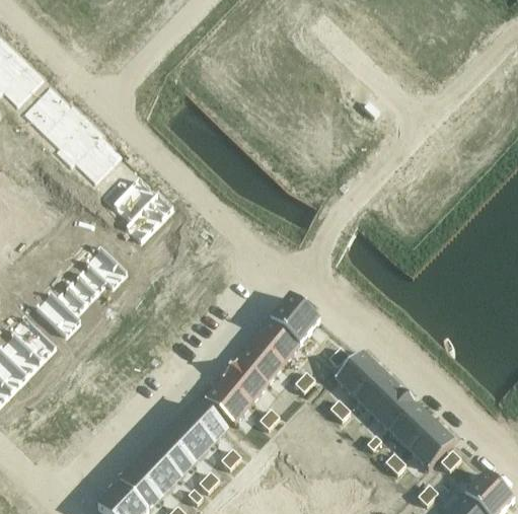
[(37,0),(50,12),(61,0),(37,0)]
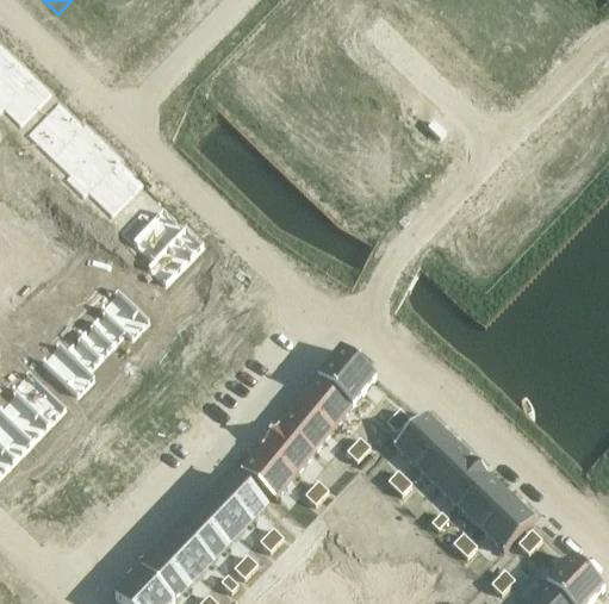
[(356,5),(349,12),(360,22),(366,14),(356,5)]
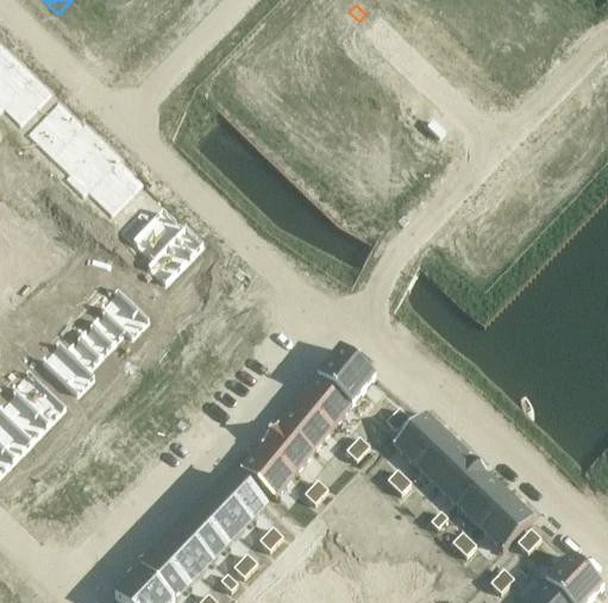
[(449,10),(438,19),(445,26),(455,16),(449,10)]
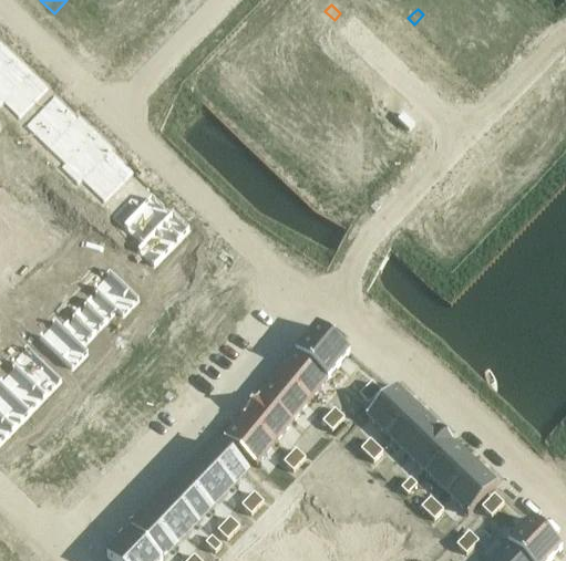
[(325,11),(318,17),(328,27),(335,20),(325,11)]
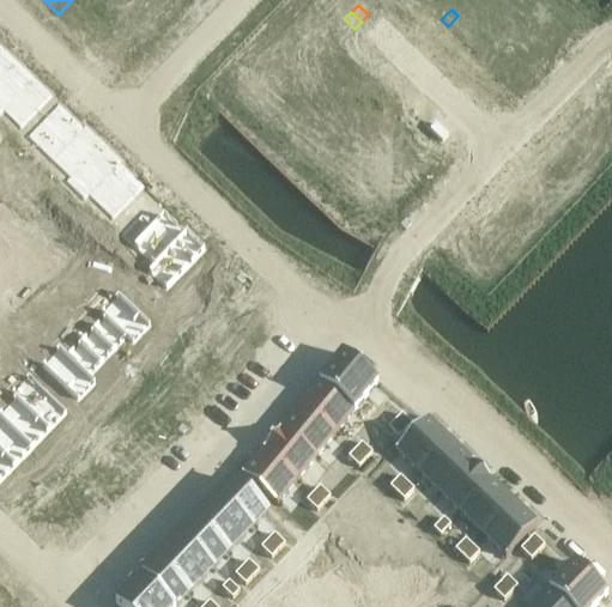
[(458,16),(448,26),(455,32),(465,23),(458,16)]
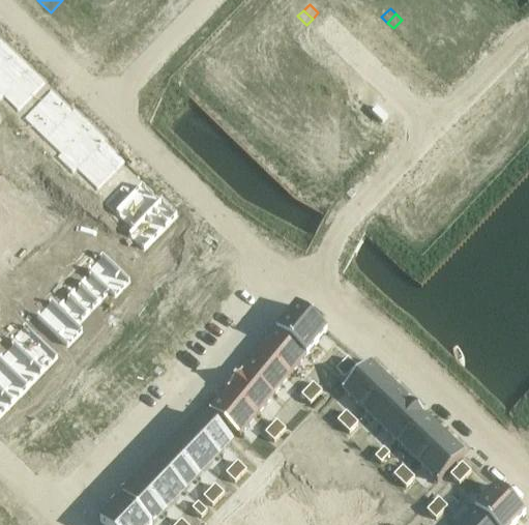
[(247,24),(239,32),(245,38),(254,29),(247,24)]
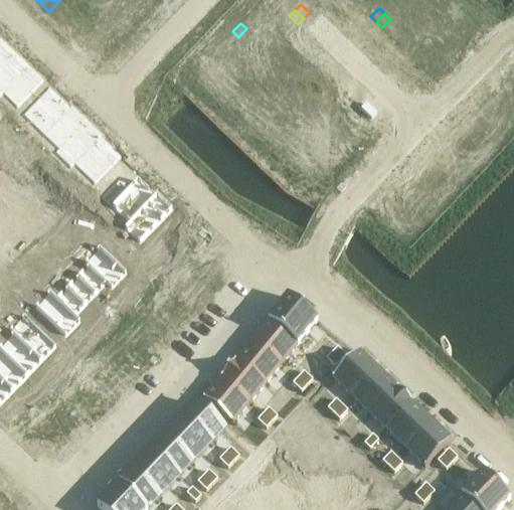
[(251,33),(242,42),(248,47),(258,39),(251,33)]
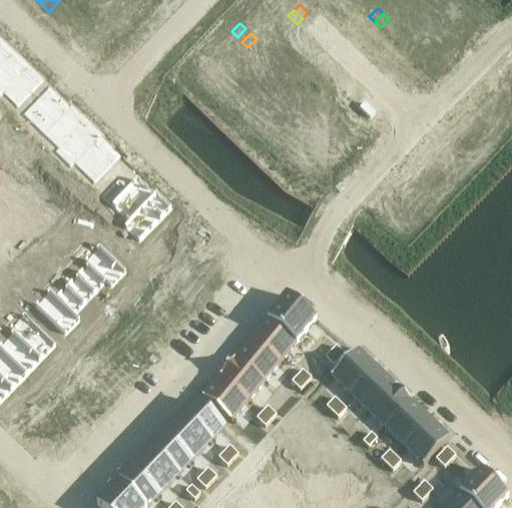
[(0,59),(12,46),(0,34),(0,59)]
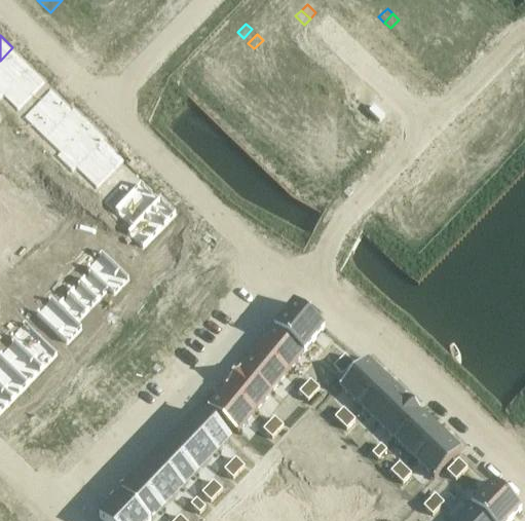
[(263,40),(254,48),(260,54),(268,45),(263,40)]
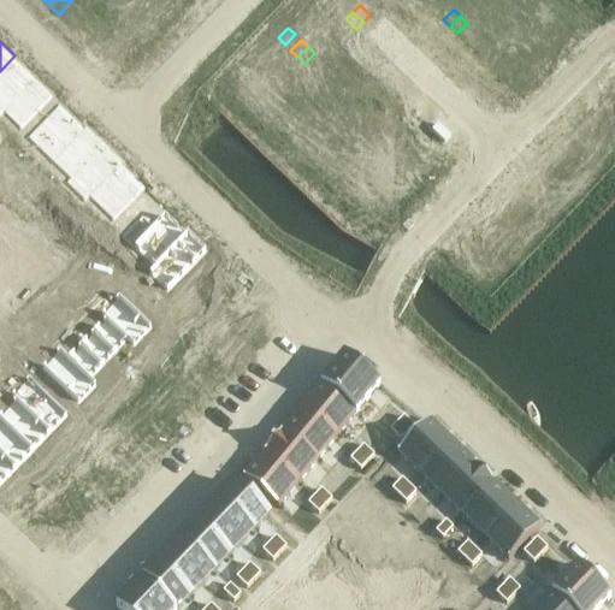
[(495,49),(485,59),(492,66),(502,55),(495,49)]
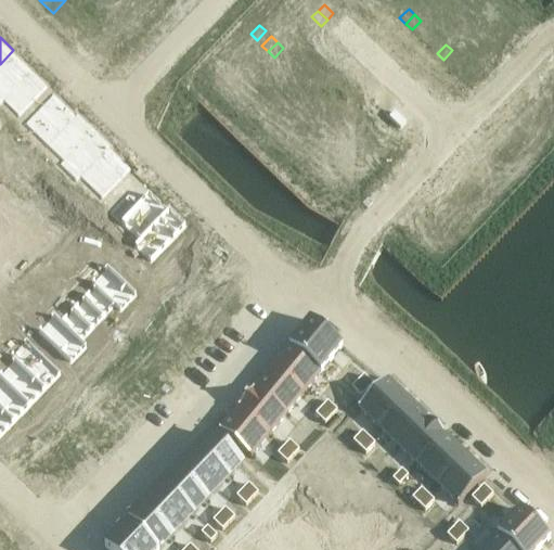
[(13,50),(0,64),(0,93),(1,96),(29,65),(13,50)]
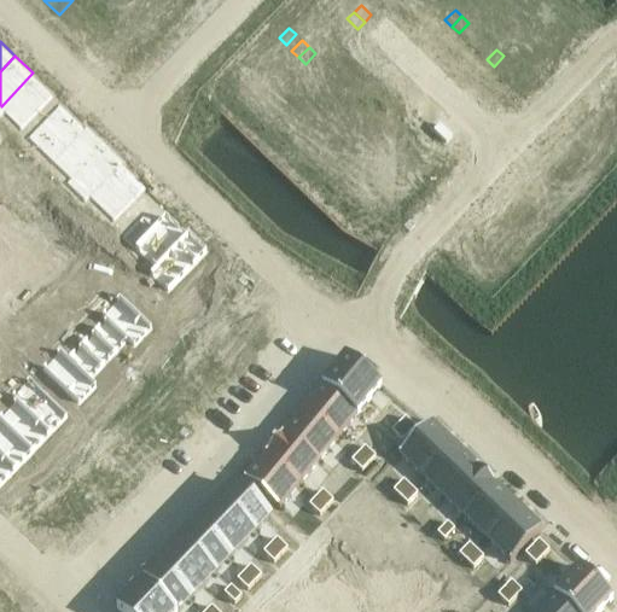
[(504,56),(494,66),(500,74),(511,63),(504,56)]
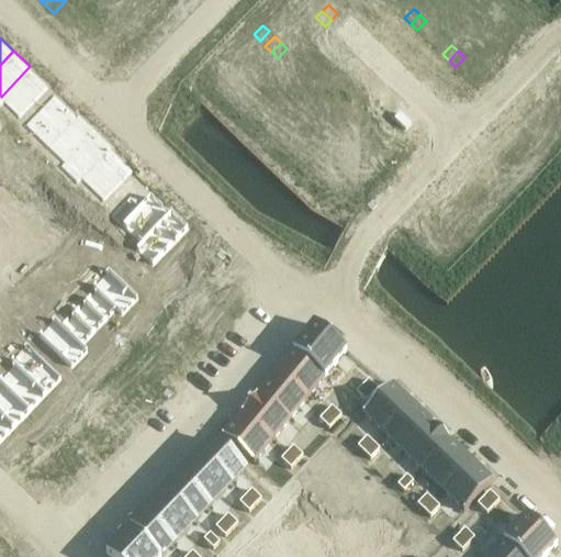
[(298,59),(289,68),(294,75),(304,66),(298,59)]
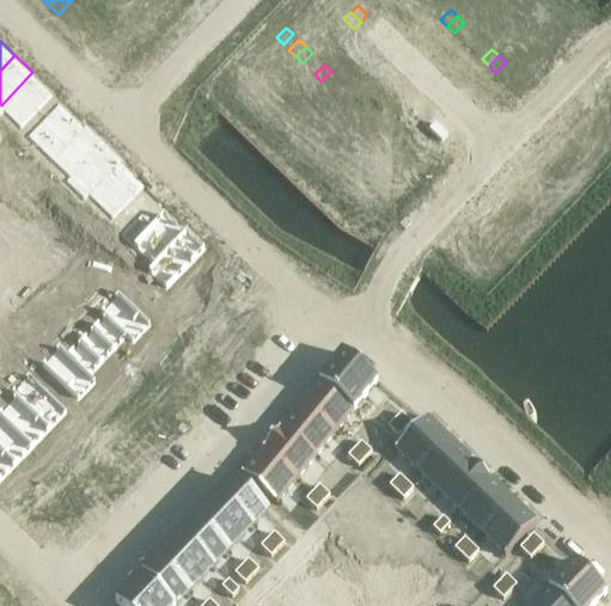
[(32,72),(1,105),(20,122),(52,89),(32,72)]
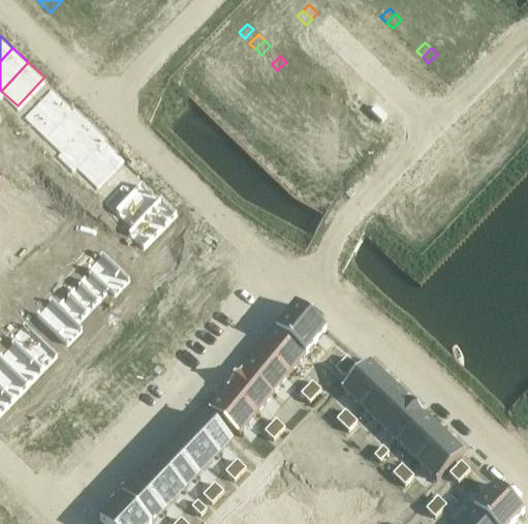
[(286,62),(277,70),(283,76),(291,67),(286,62)]
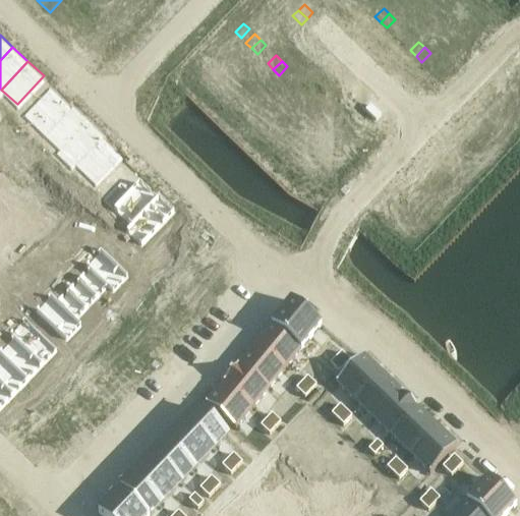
[(314,69),(306,78),(312,83),(321,75),(314,69)]
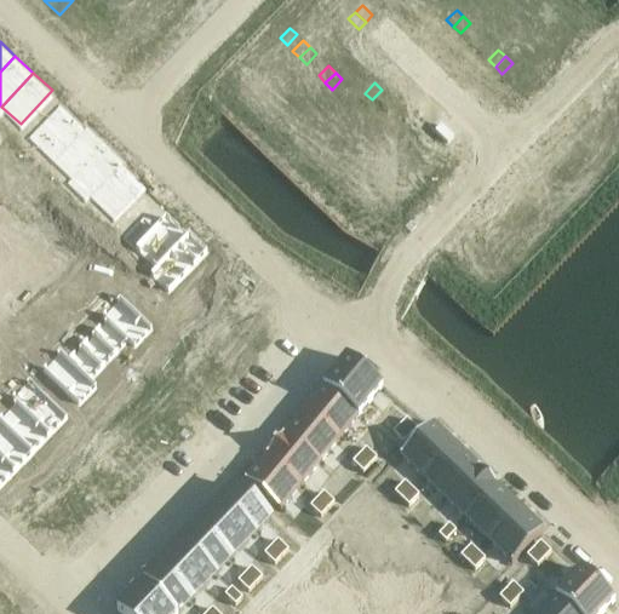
[(382,90),(372,99),(378,107),(389,96),(382,90)]
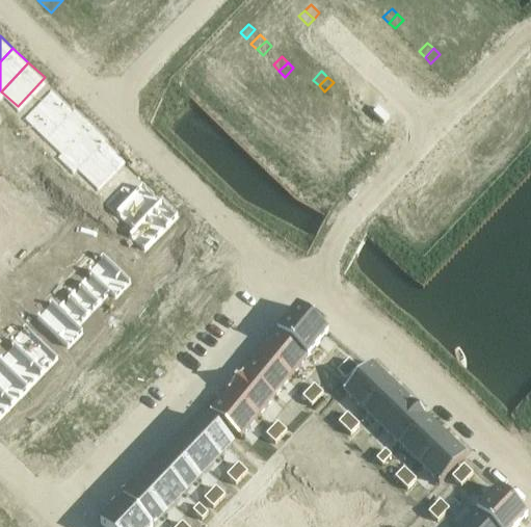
[(51,86),(24,114),(35,124),(46,134),(47,133),(73,107),(61,97),(51,86)]
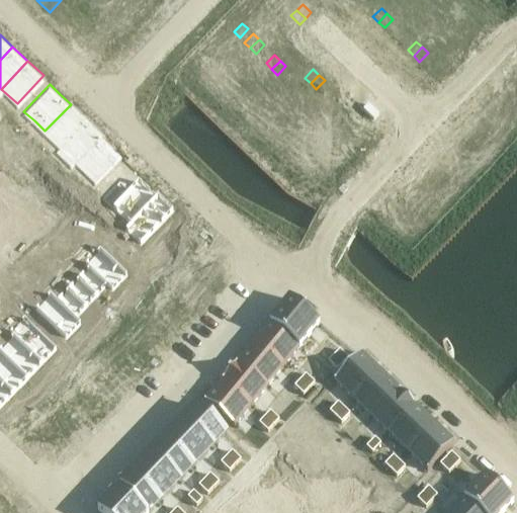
[(516,85),(516,86),(508,94),(514,100),(516,96),(516,85)]
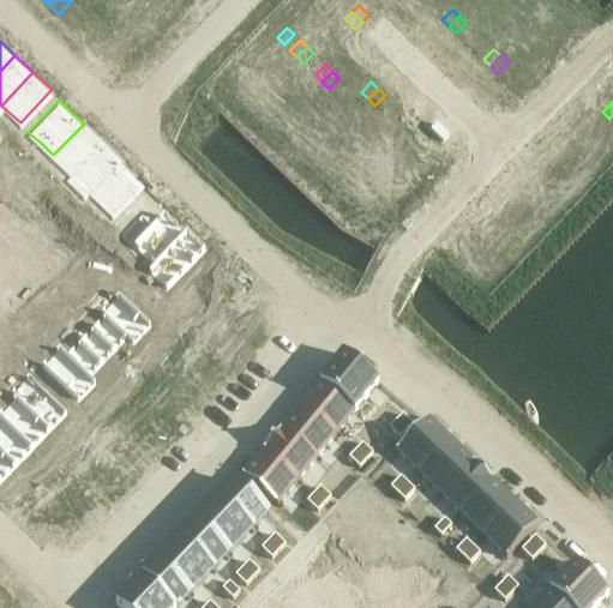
[(396,107),(386,116),(394,124),(403,113),(396,107)]
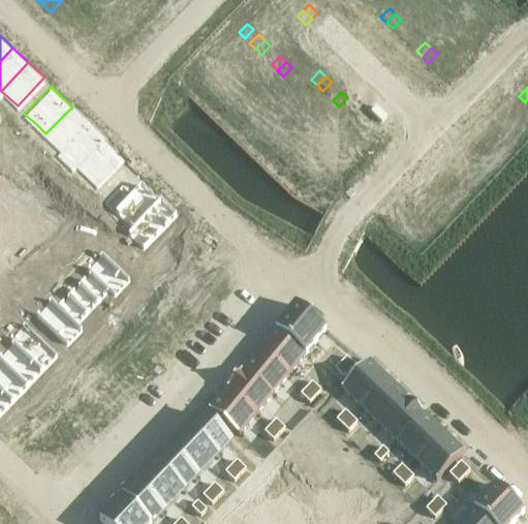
[(347,97),(339,106),(344,112),(353,103),(347,97)]
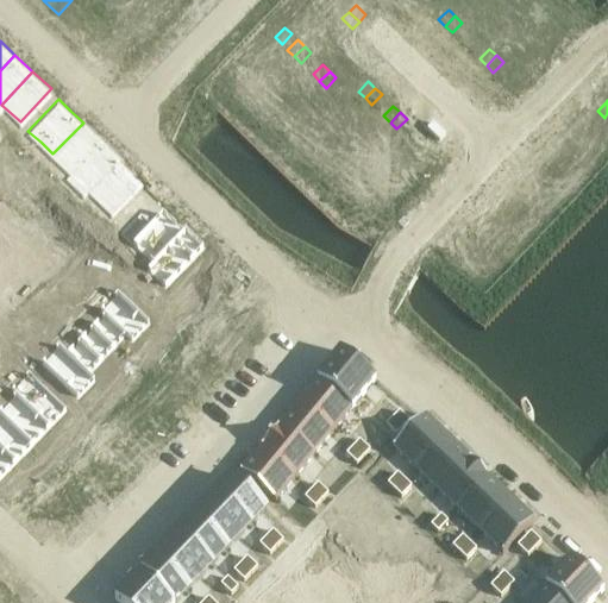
[(83,123),(54,152),(71,169),(102,137),(85,120),(83,123)]
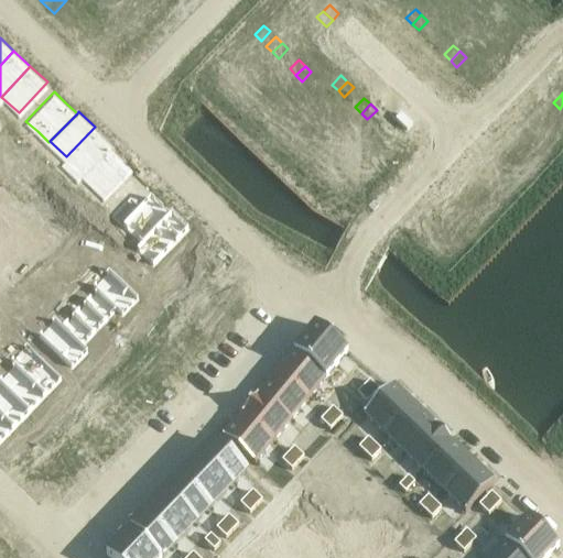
[(387,120),(378,130),(383,135),(393,127),(387,120)]
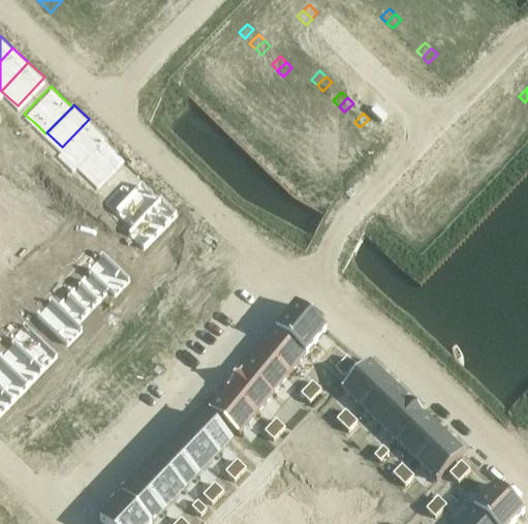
[(308,116),(282,143),(292,153),(318,127),(308,116)]
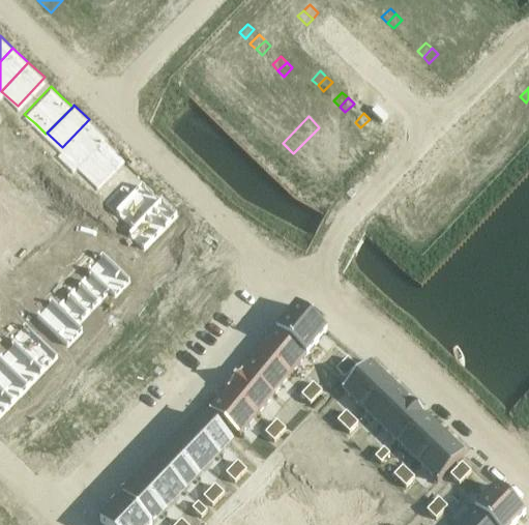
[(89,119),(62,147),(78,162),(103,136),(104,134),(89,119)]
